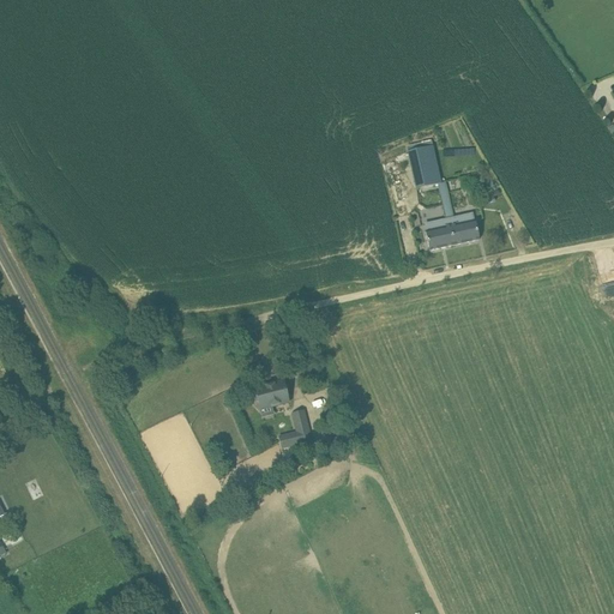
[(433,146),(408,152),(416,190),(441,184),(433,146)]
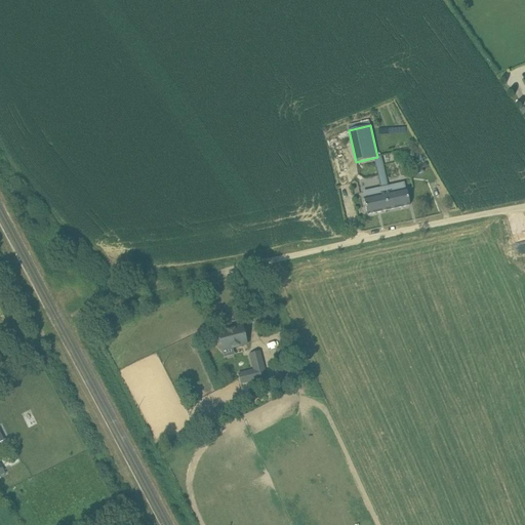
[(435,171),(427,175),(437,196),(445,192),(435,171)]
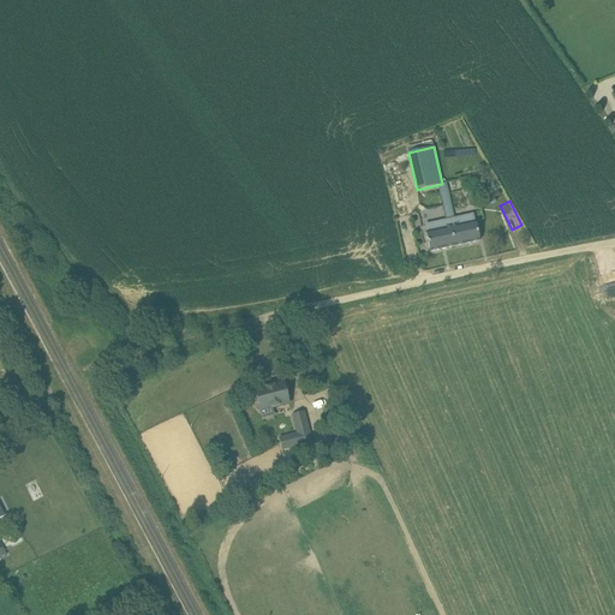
[(473,220),(451,225),(455,246),(481,240),(476,222),(475,222),(473,220)]
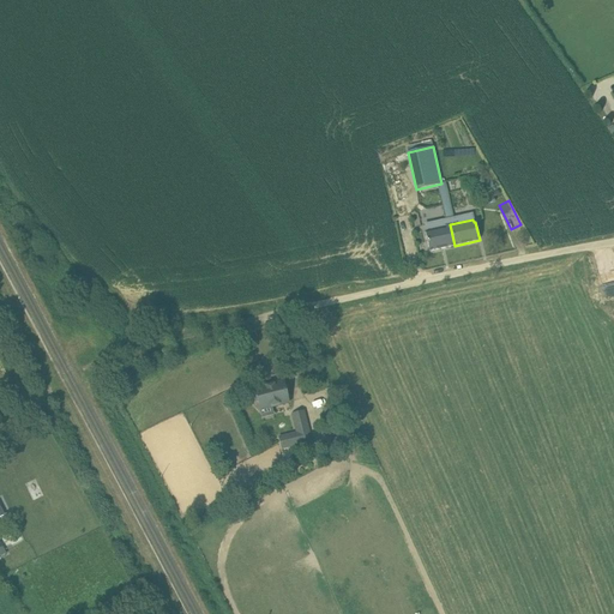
[(426,233),(425,233),(429,251),(455,246),(450,224),(426,229),(427,233),(426,233)]
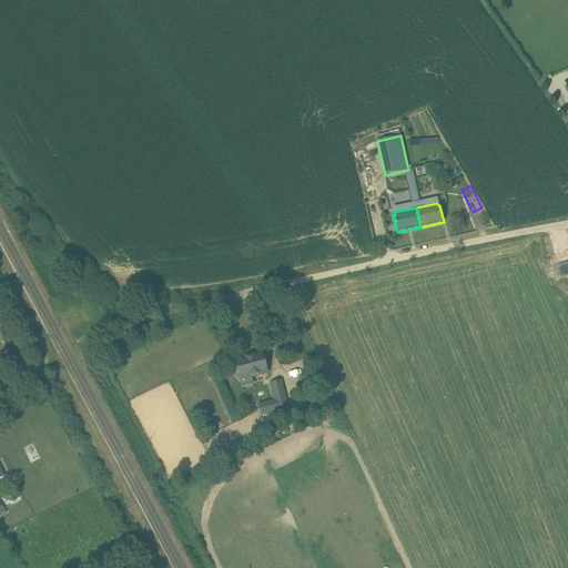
[(236,363),(234,365),(236,373),(240,373),(241,381),(267,374),(263,353),(236,359),(236,363)]
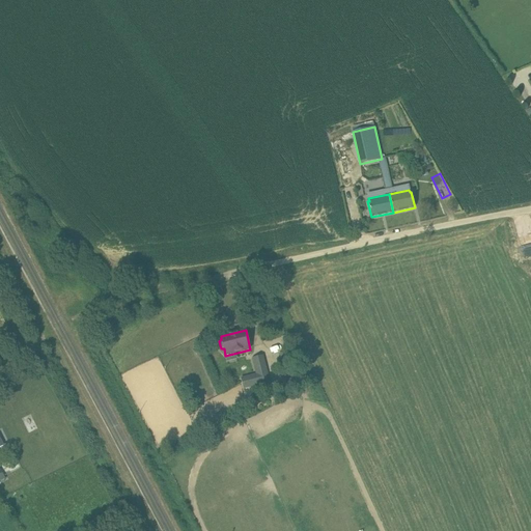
[(288,351),(279,355),(284,368),(294,365),(288,351)]
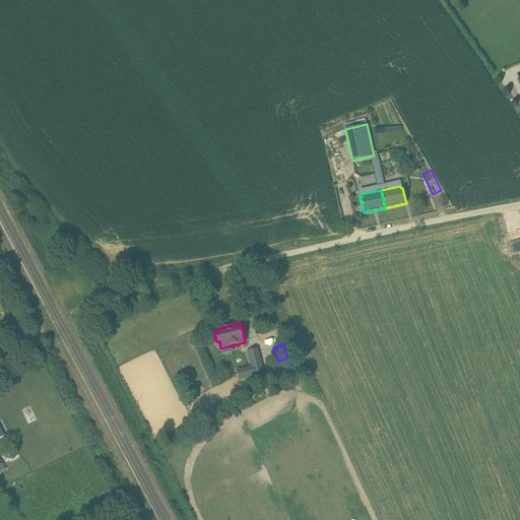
[(257,347),(246,350),(250,366),(236,370),(239,381),(264,374),(257,347)]
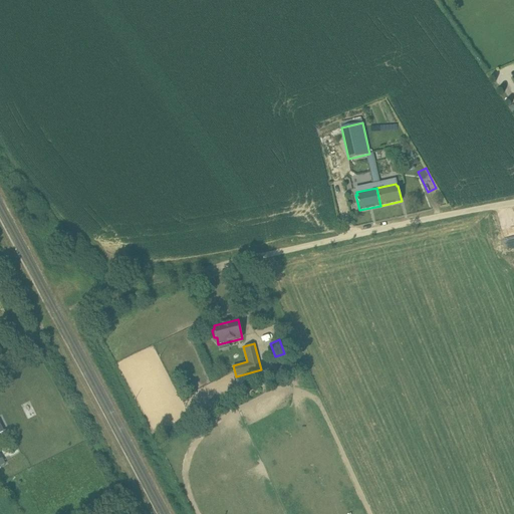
[(291,363),(275,368),(279,377),(294,371),(291,363)]
